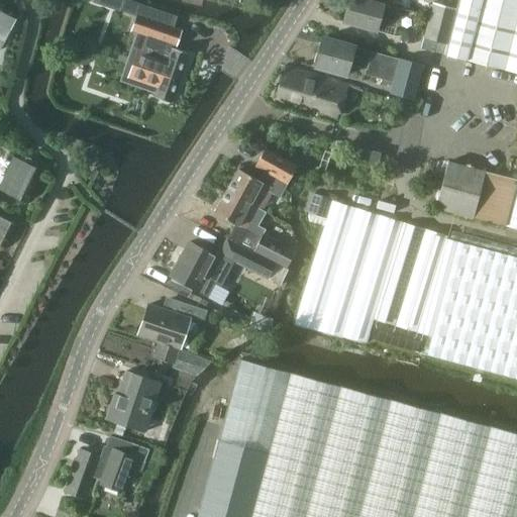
[(122,0),(119,10),(136,16),(131,30),(146,35),(140,53),(137,52),(128,77),(157,87),(153,97),(172,103),(189,54),(172,47),(173,44),(176,45),(181,30),(172,27),(175,16),(177,17),(177,16),(129,0),(122,0)]
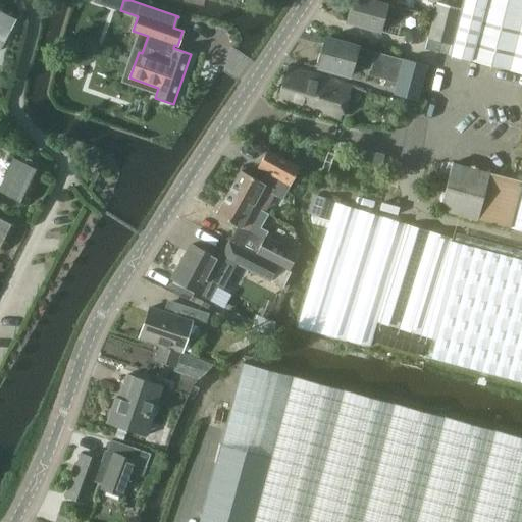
[(383,17),(397,21),(400,9),(387,5),(368,0),(353,0),(347,22),(380,32),(383,17)]
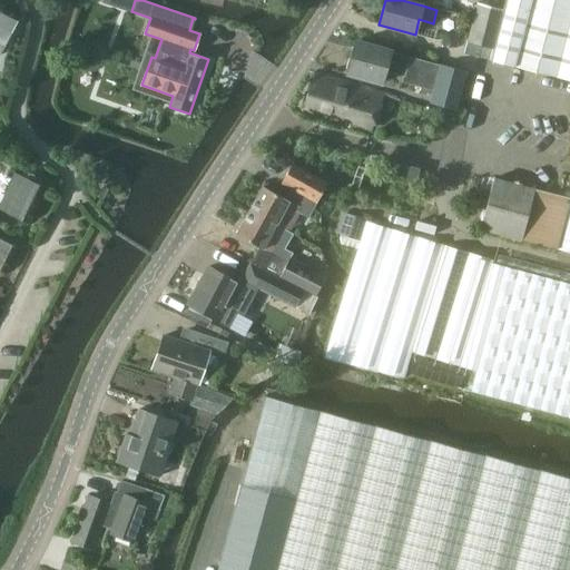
[(504,10),(492,56),(569,75),(569,0),(505,0),(505,3),(504,10)]
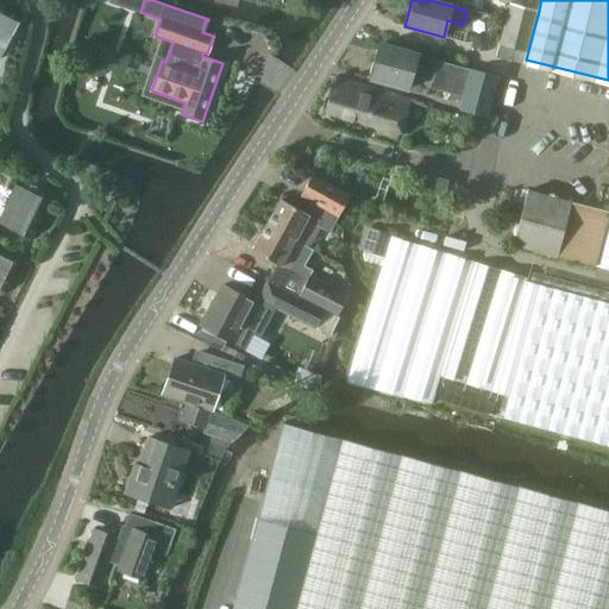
[(509,2),(496,51),(526,60),(539,11),(509,2)]
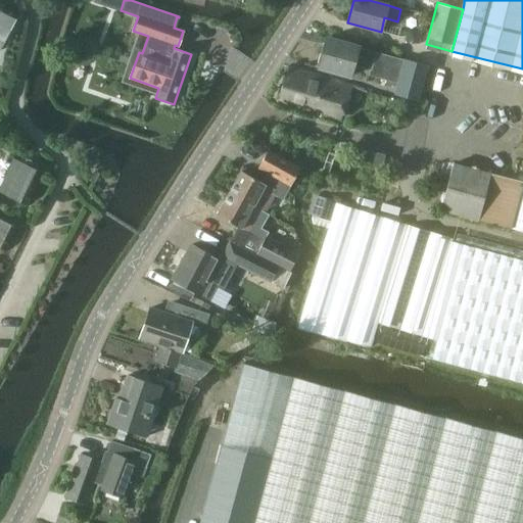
[(19,14),(0,3),(0,40),(5,43),(19,14)]
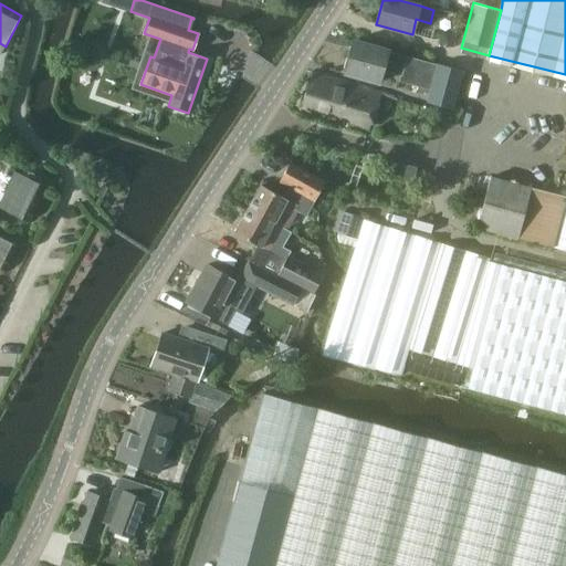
[(463,71),(438,64),(437,65),(387,52),(387,51),(354,41),(345,74),(379,83),(383,71),(401,76),(399,82),(430,91),(427,103),(452,109),(463,71)]
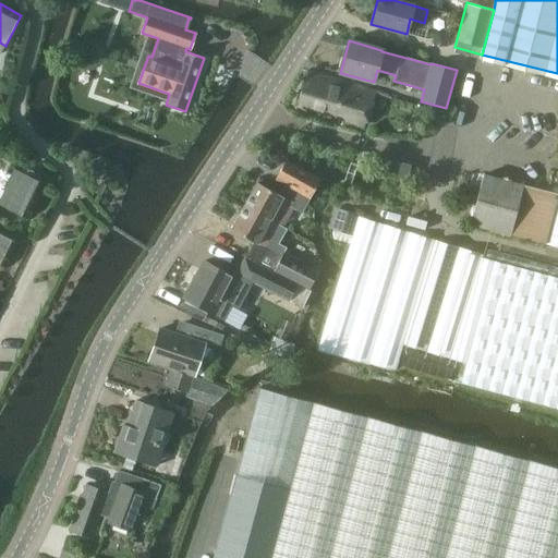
[(375,93),(308,72),(298,106),(365,126),(375,93)]
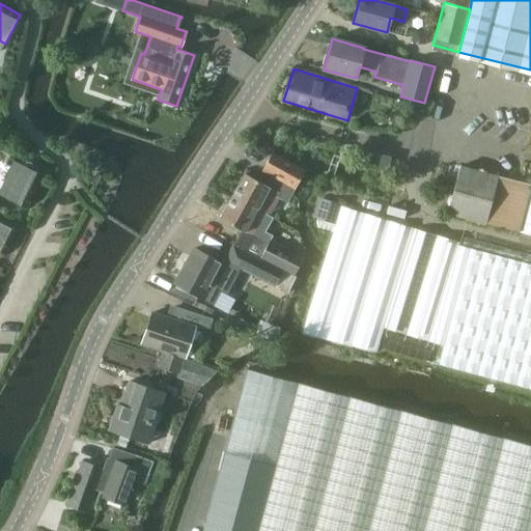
[(245,173),(231,196),(269,216),(277,198),(286,203),(303,170),(271,151),(261,170),(270,175),(264,185),(245,173)]
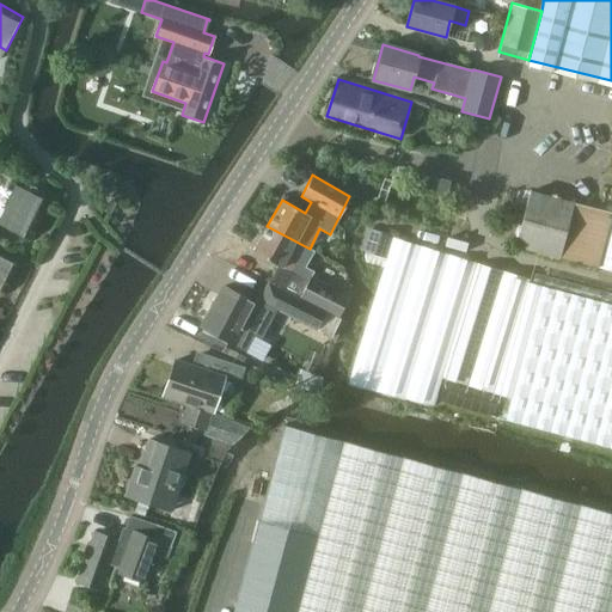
[(446,199),(450,183),(451,182),(424,175),(420,191),(446,199)]
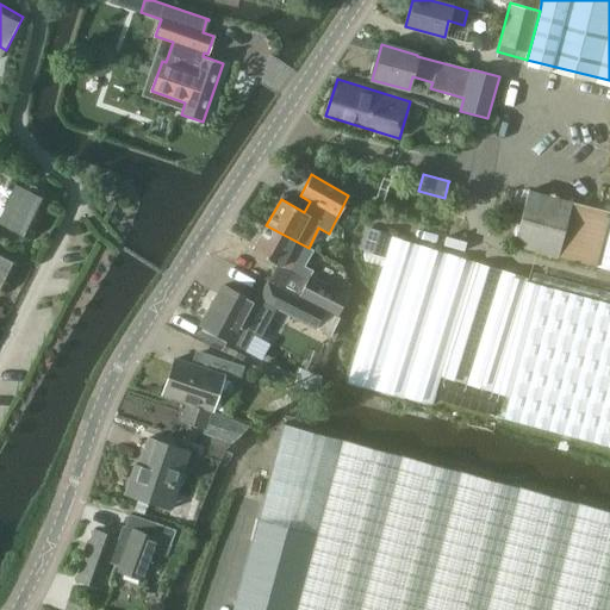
[(49,201),(39,197),(42,193),(29,186),(26,191),(14,185),(0,215),(0,224),(31,240),(49,201)]
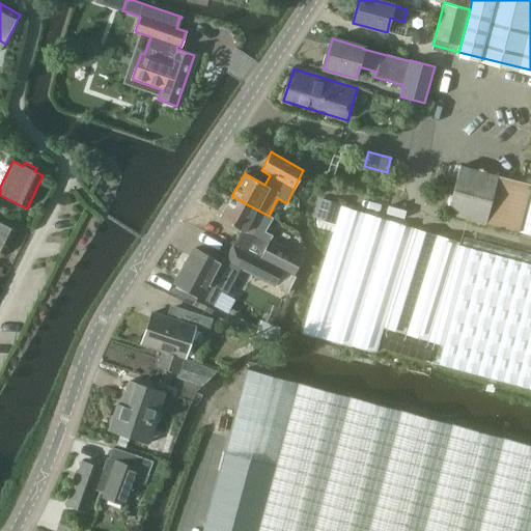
[(452,191),(447,215),(485,224),(498,176),(459,166),(452,191)]
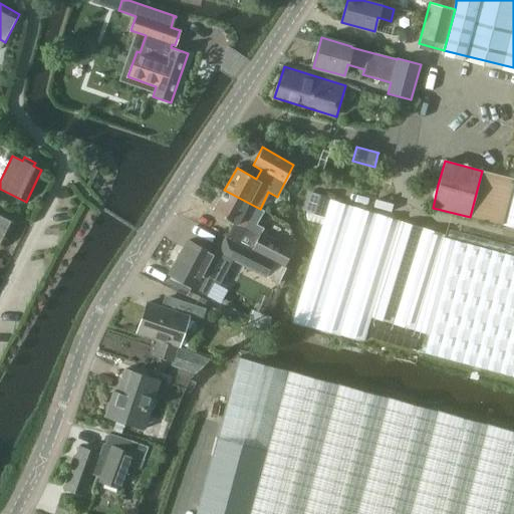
[(95,169),(90,167),(85,177),(90,179),(95,169)]
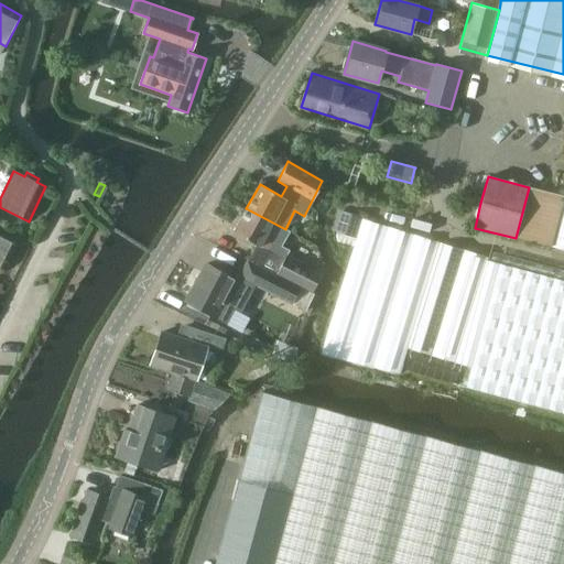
[(563,186),(562,196),(529,187),(516,238),(563,250),(563,186)]
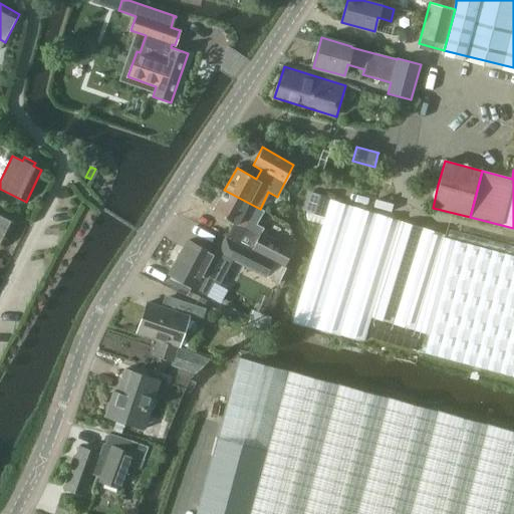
[(215,186),(211,193),(219,198),(223,190),(215,186)]
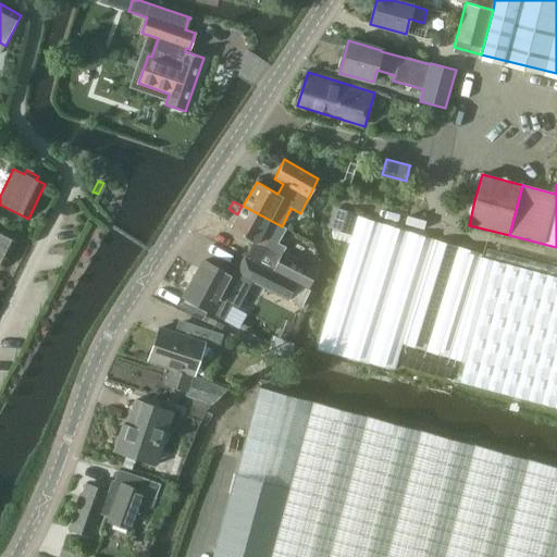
[(282,226),(243,206),(230,230),(252,242),(245,257),(295,283),(308,289),(318,271),(283,252),(285,247),(274,242),(282,226)]
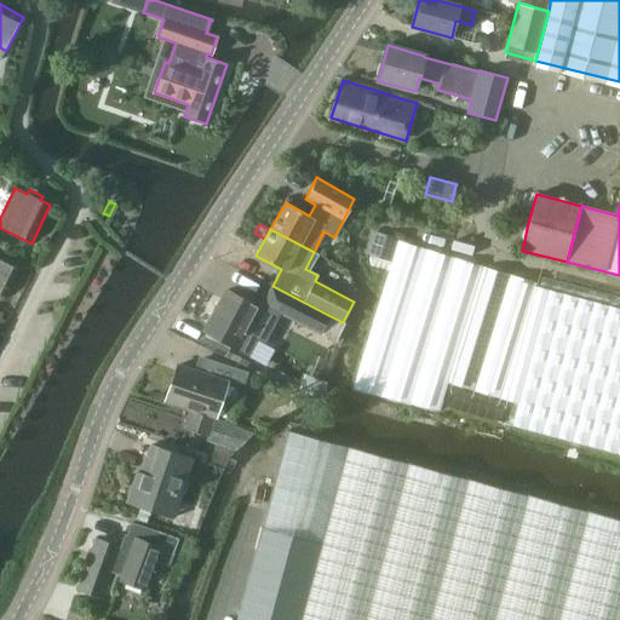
[(619,308),(535,286),(537,282),(373,234),(367,252),(392,260),(351,389),(438,411),(447,383),(518,403),(512,426),(619,454),(619,308)]
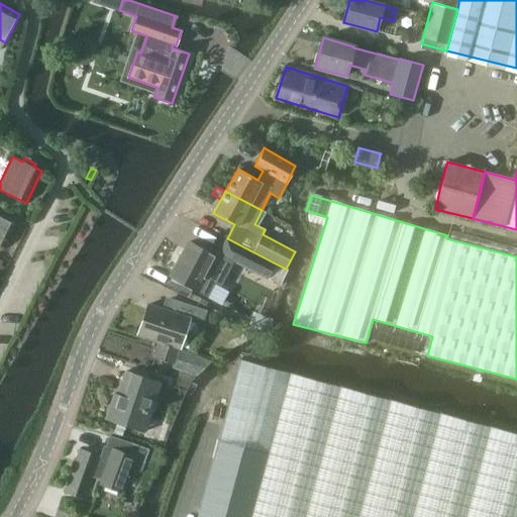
[(16,224),(0,216),(0,245),(5,247),(16,224)]
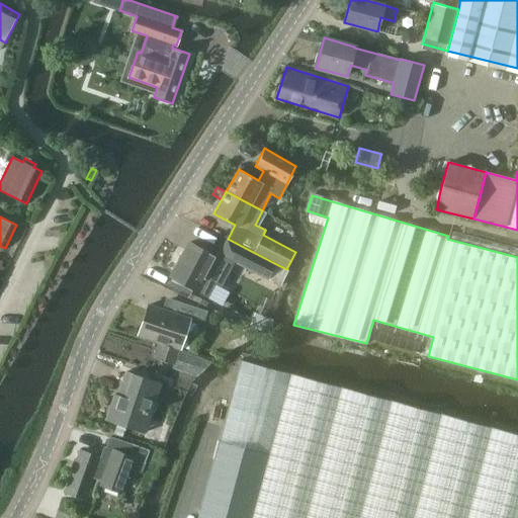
[(221,285),(233,262),(266,279),(274,263),(228,239),(220,255),(219,257),(190,242),(171,278),(206,296),(214,282),(221,285)]
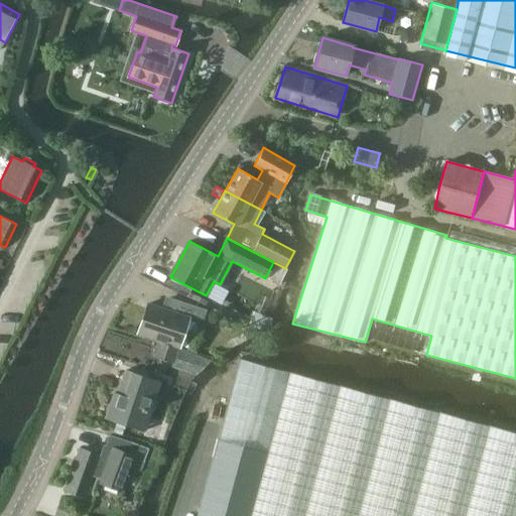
[(207,310),(181,302),(169,298),(166,309),(148,304),(139,335),(179,348),(188,319),(202,324),(207,310)]
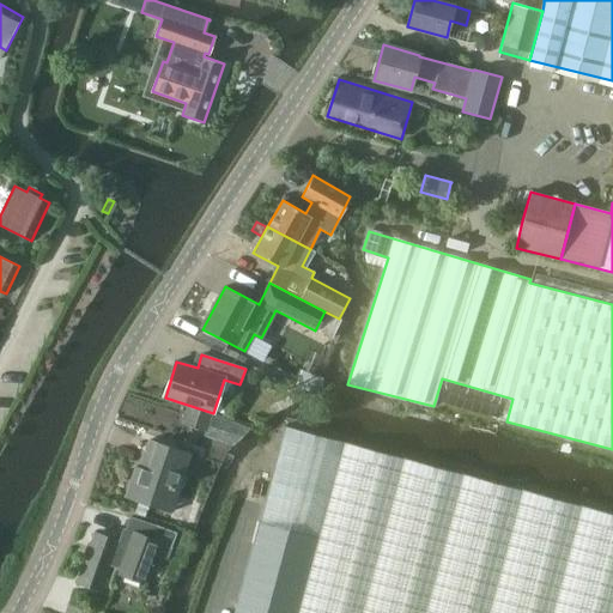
[(206,431),(211,414),(187,406),(181,423),(206,431)]
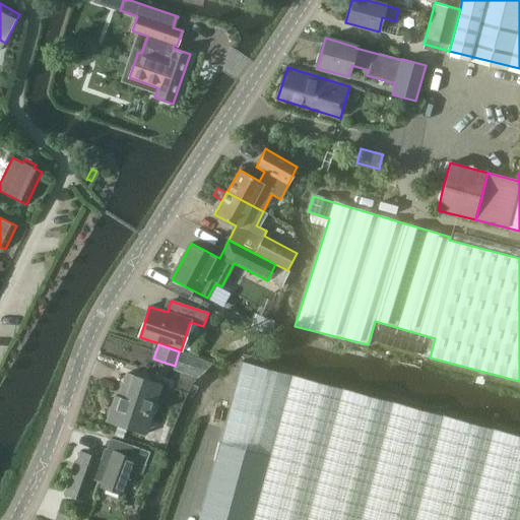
[(180,353),(176,371),(198,377),(198,376),(215,364),(180,353)]
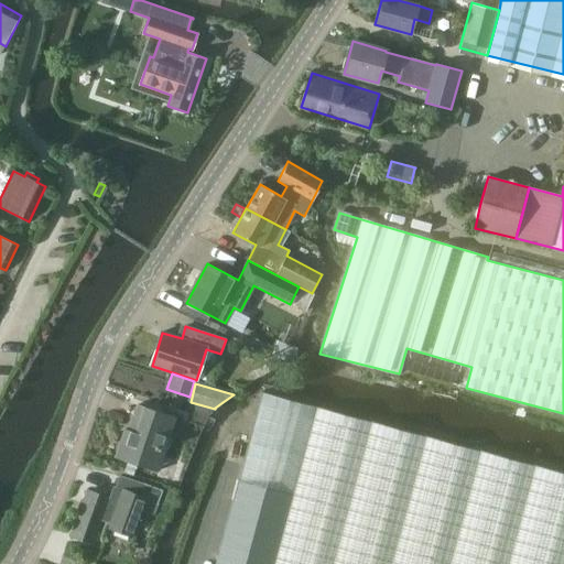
[(563,563),(563,473),(261,392),(237,480),(290,495),(271,563),(563,563)]
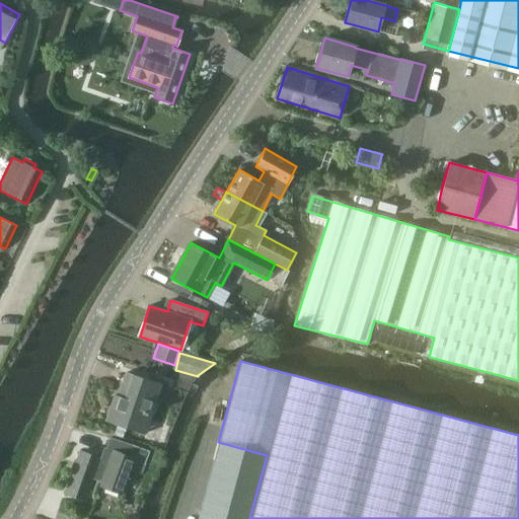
[(120,396),(116,395),(106,421),(118,425),(126,428),(145,434),(162,385),(128,373),(120,396)]
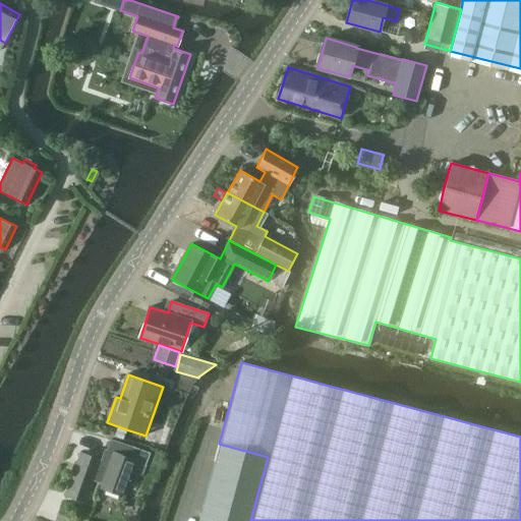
[(118,426),(114,437),(123,440),(126,429),(118,426)]
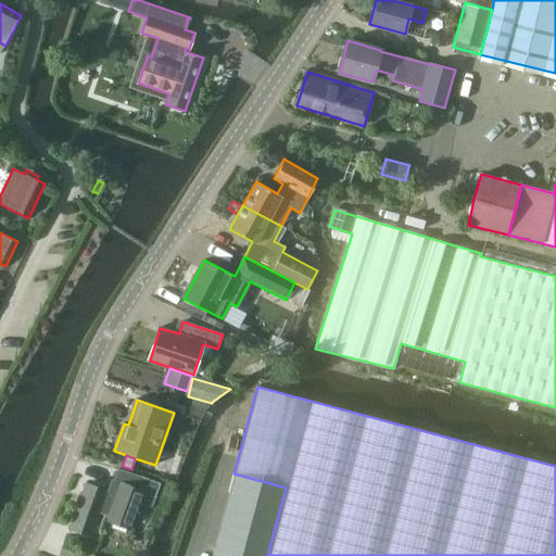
[(267,555),(286,488),(234,474),(211,555),(267,555)]
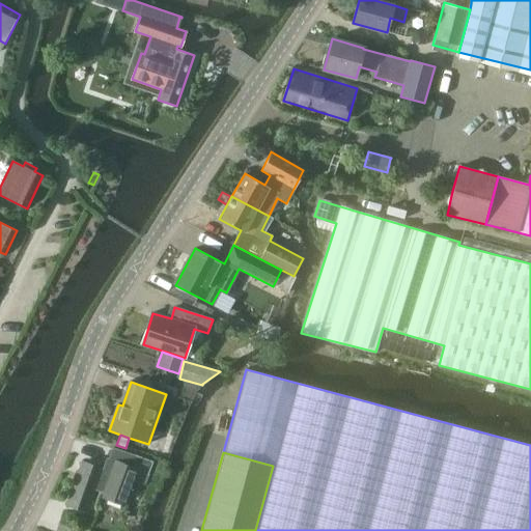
[(104,470),(103,470),(83,463),(66,506),(87,514),(95,492),(105,495),(103,498),(124,506),(137,472),(148,476),(154,464),(135,456),(131,469),(116,463),(112,474),(103,471),(104,470)]
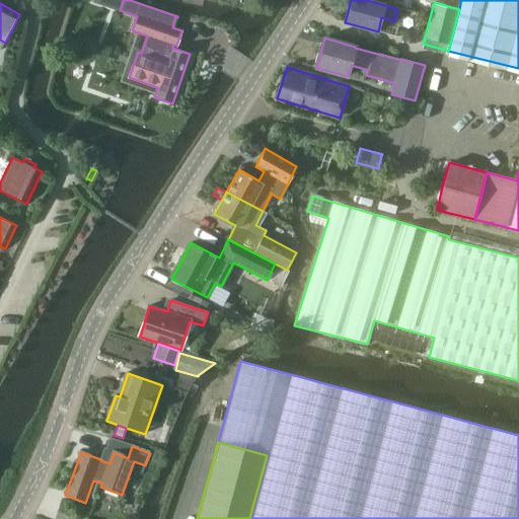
[(145,475),(141,490),(149,492),(153,478),(145,475)]
